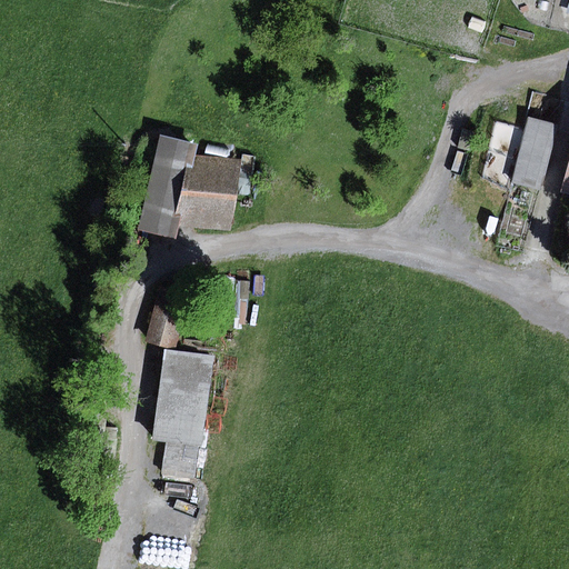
[(528,118),(511,185),(542,192),(559,127),(528,118)]
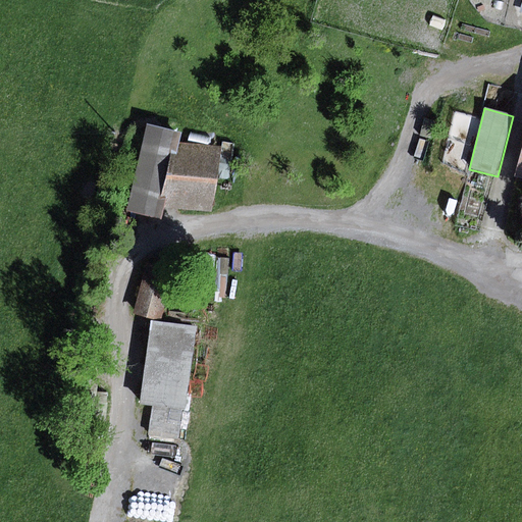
[(185,132),(147,123),(128,209),(160,216),(163,203),(208,212),(221,148),(184,140),(185,132)]
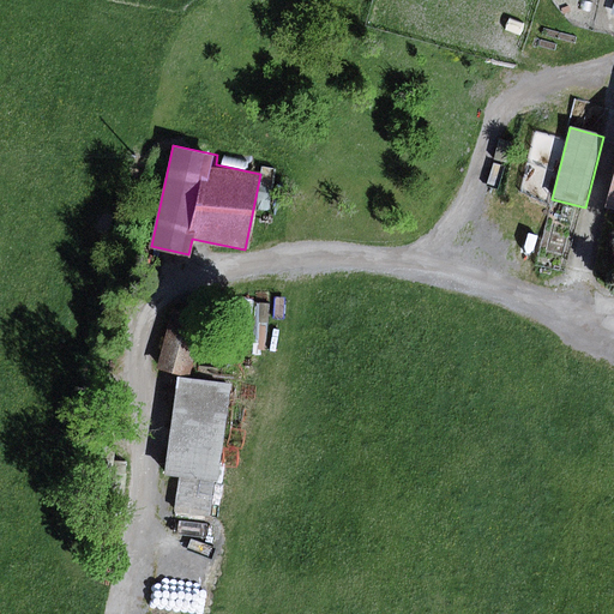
[(174,308),(157,369),(188,378),(204,315),(174,308)]
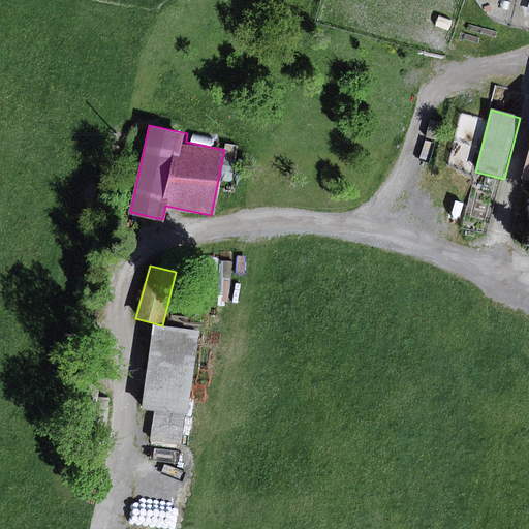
[(154,413),(185,417),(187,417),(199,334),(153,328),(142,411),(154,413)]
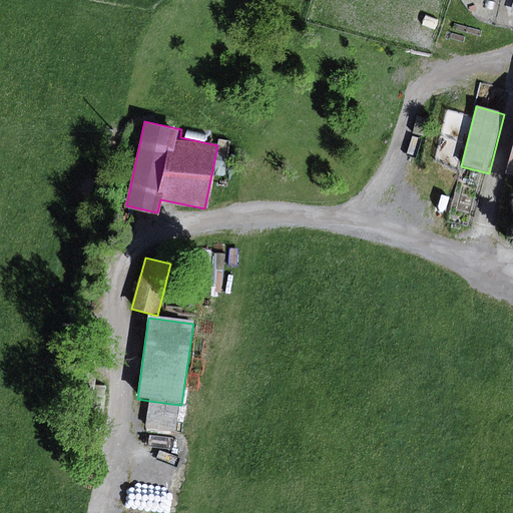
[(149,401),(145,430),(175,434),(179,405),(149,401)]
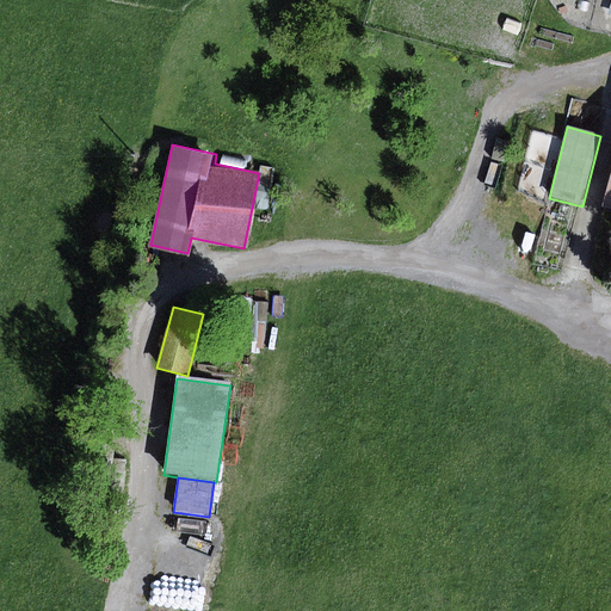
All buildings are outlined.
